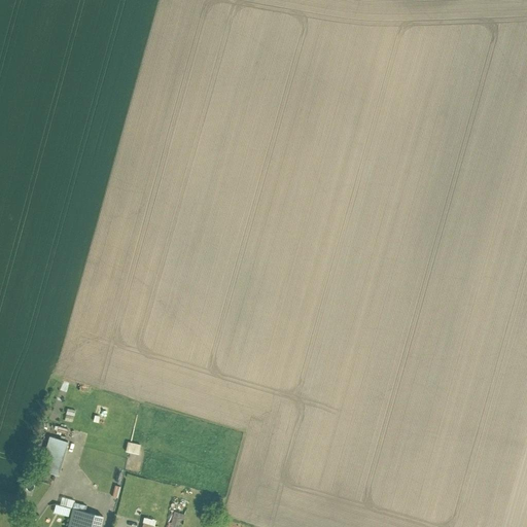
[(70,441),(50,435),(42,469),(61,475),(70,441)]
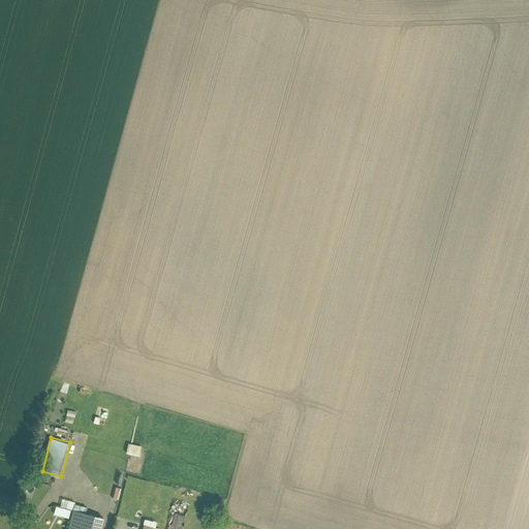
[(127,441),(125,452),(138,455),(142,445),(127,441)]
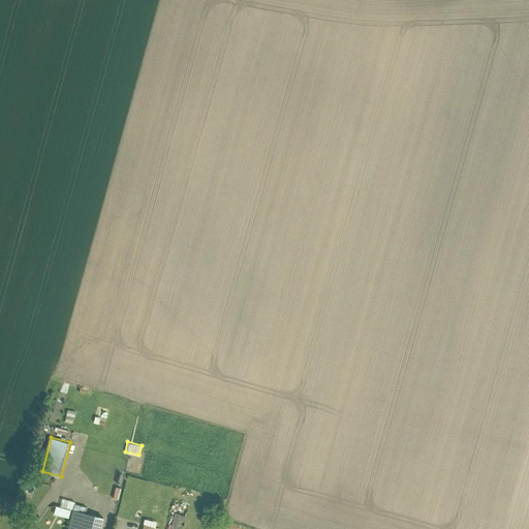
[(71,508),(58,505),(56,515),(69,518),(71,508)]
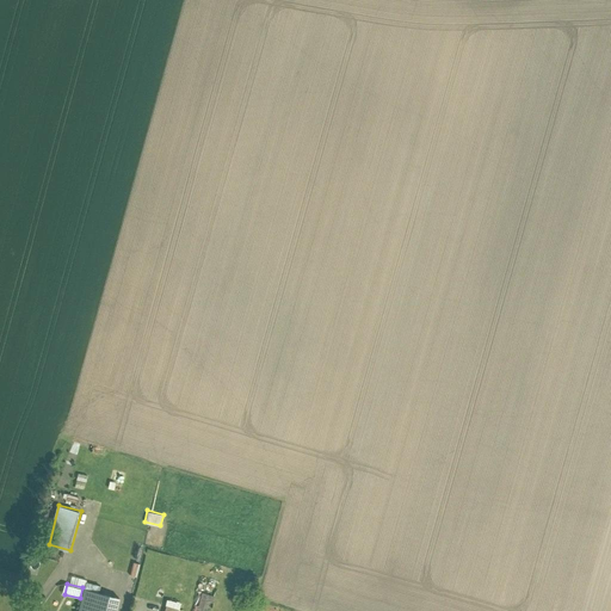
[(210,600),(214,592),(203,588),(195,610),(204,610),(209,600),(210,600)]
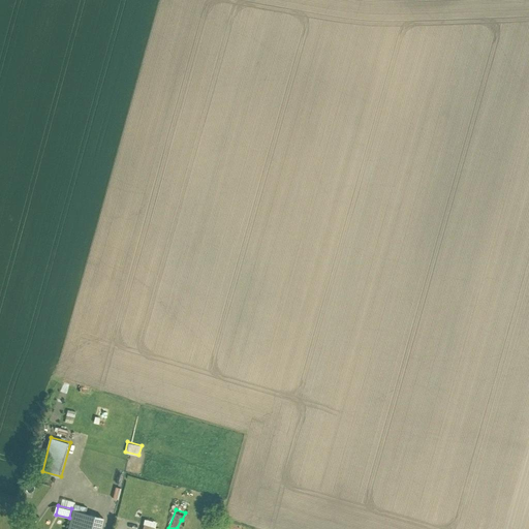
[(101,528),(104,518),(74,510),(69,528),(101,528)]
